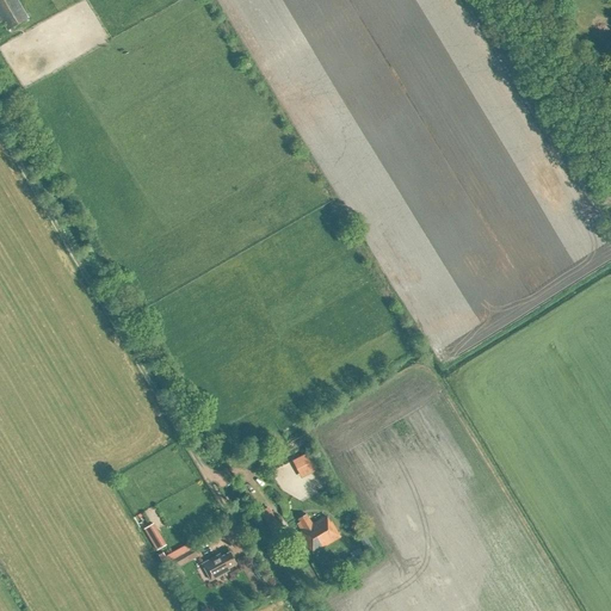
[(0,0),(0,19),(7,31),(29,19),(17,0),(0,0)]
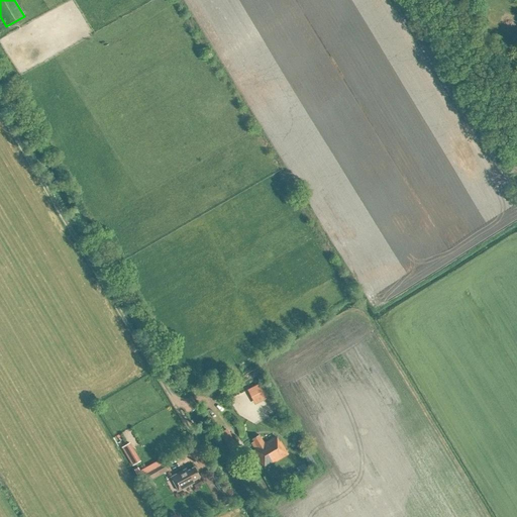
[(259,366),(246,373),(249,379),(262,372),(259,366)]
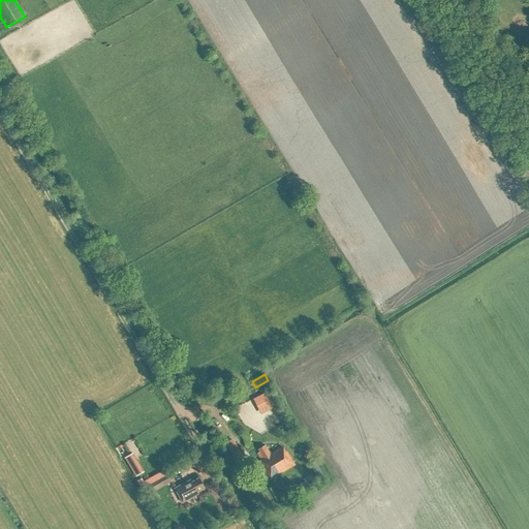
[(268,392),(253,399),(256,406),(271,399),(268,392)]
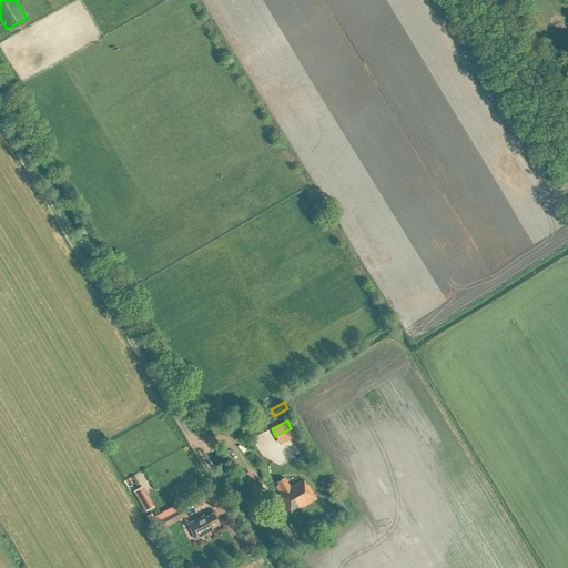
[(243,474),(247,484),(257,479),(252,469),(243,474)]
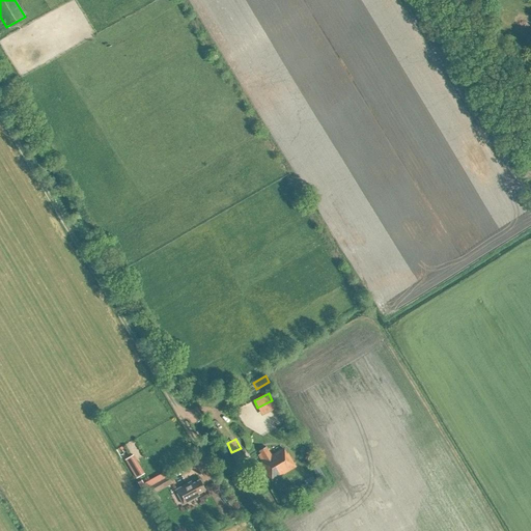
[(283,449),(272,455),(266,447),(258,451),(260,454),(257,455),(260,460),(259,462),(272,481),(296,467),(287,453),(286,454),(283,449)]
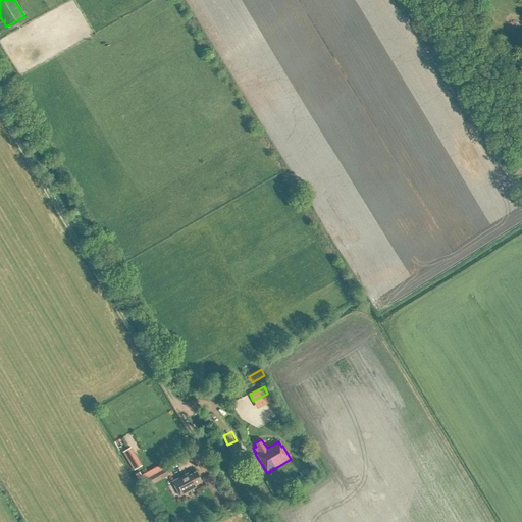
[(244,455),(238,444),(228,448),(235,459),(238,458),(242,465),(245,464),(244,460),(249,458),(247,453),(244,455)]
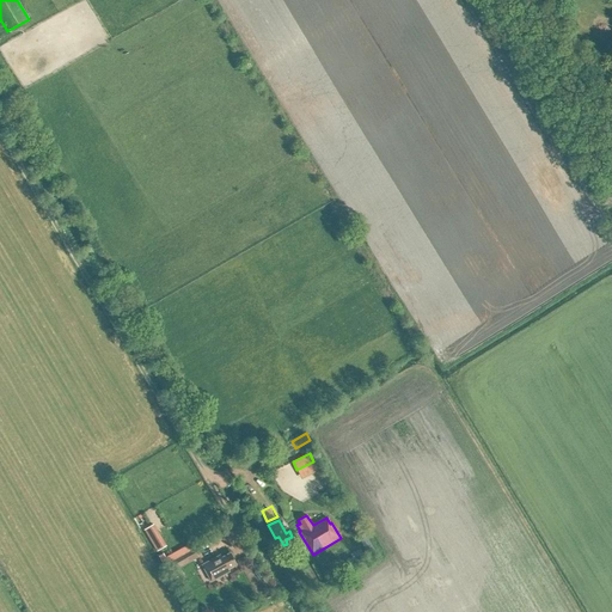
[(157,551),(166,546),(153,524),(144,530),(157,551)]
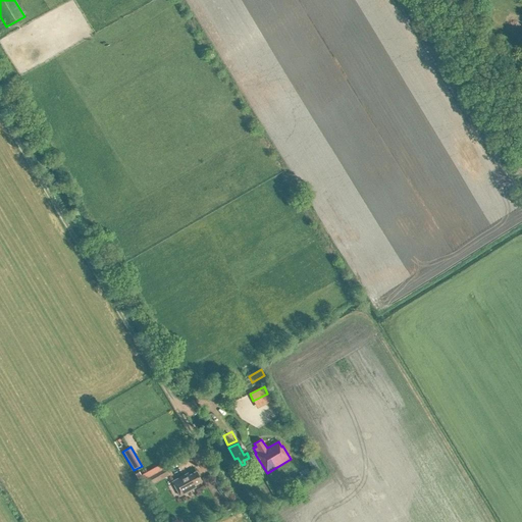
[(164,462),(150,469),(153,474),(166,466),(164,462)]
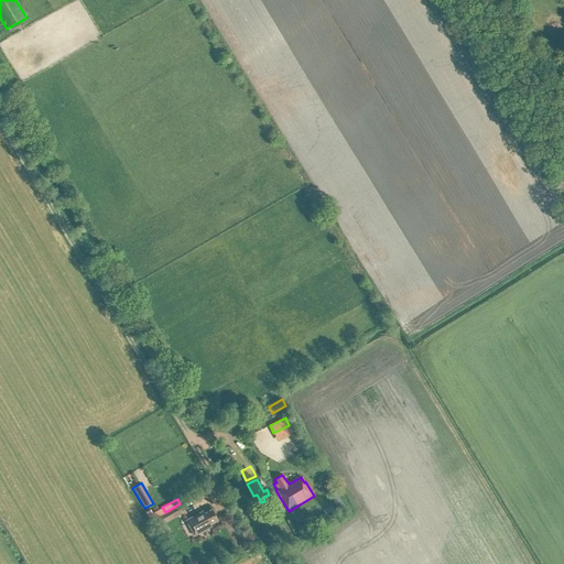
[(158,527),(182,513),(179,506),(154,519),(158,527)]
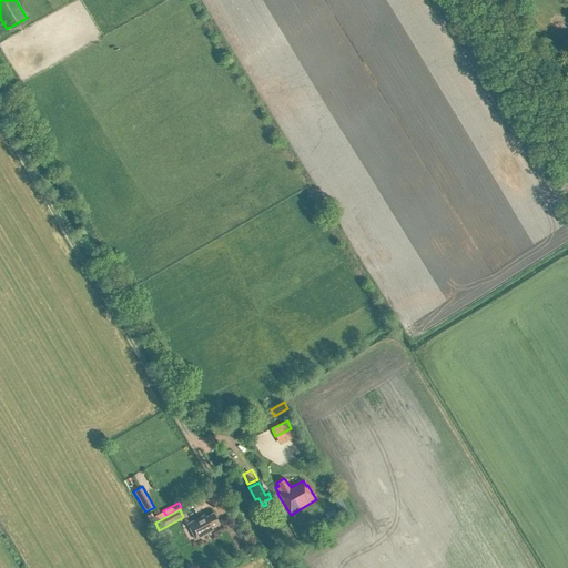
[(220,524),(213,514),(205,518),(204,516),(188,525),(196,540),(212,530),(211,528),(220,524)]
